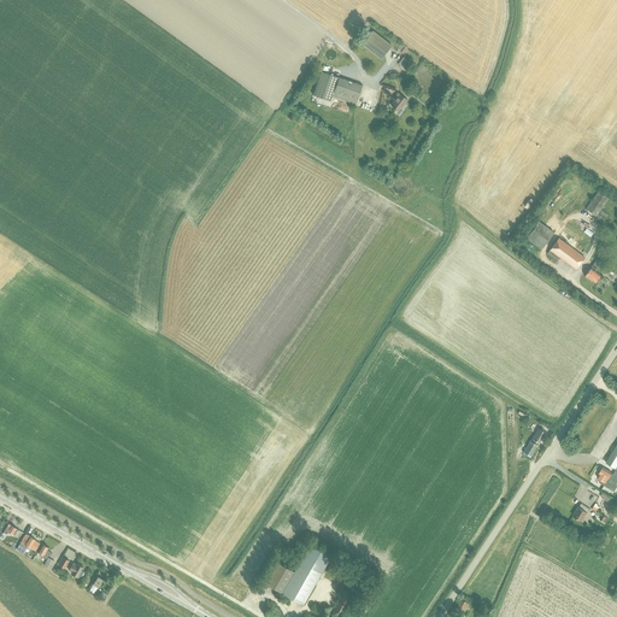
[(381,59),(392,45),(372,30),(362,45),(381,59)]
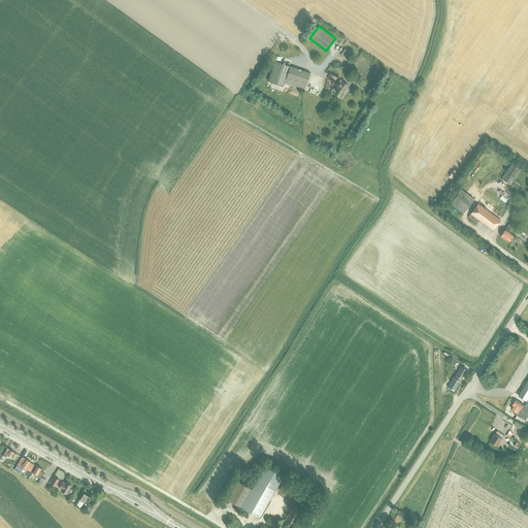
[(344,48),(340,55),(348,60),(353,55),(344,48)]
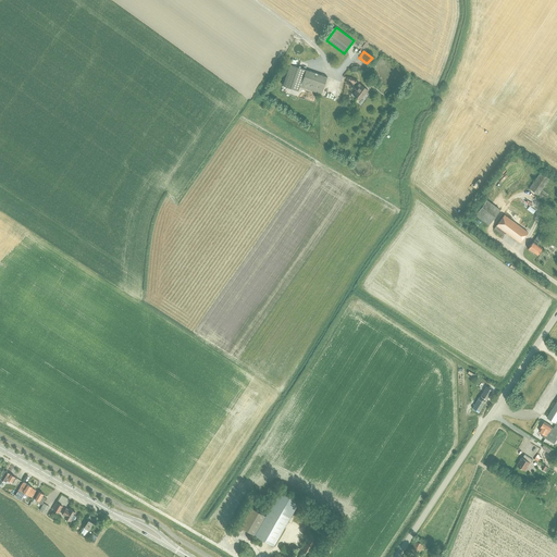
[(291,64),(283,86),(298,91),(300,85),(300,87),(321,95),(327,77),(291,64)]
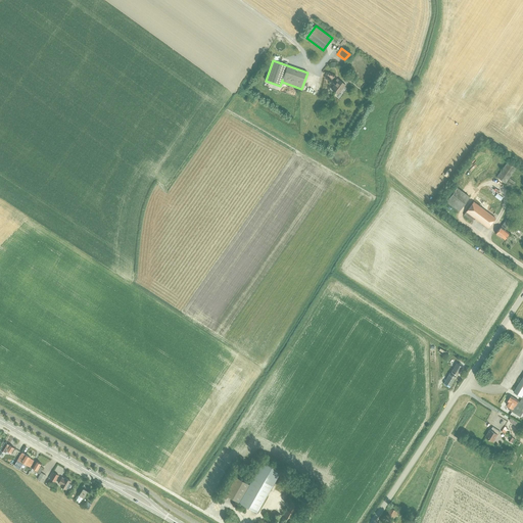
[(336,82),(331,89),(338,94),(345,85),(337,79),(335,82),(336,82)]
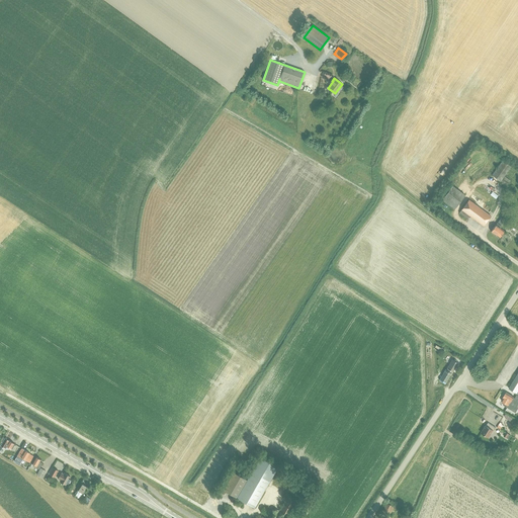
[(502,161),(492,175),(506,186),(510,181),(504,176),(511,167),(502,161)]
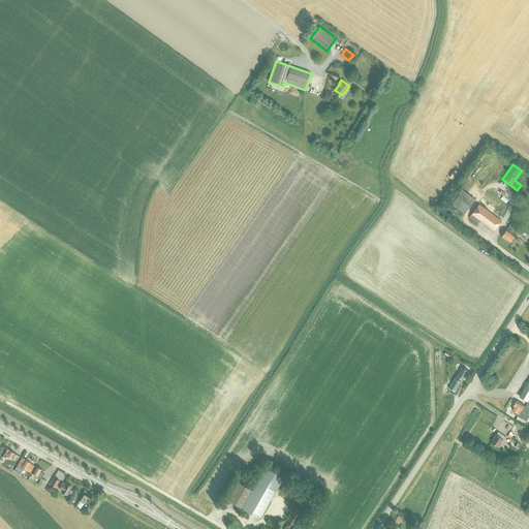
[(494,230),(501,221),(478,204),(469,217),(477,224),(480,220),(494,230)]
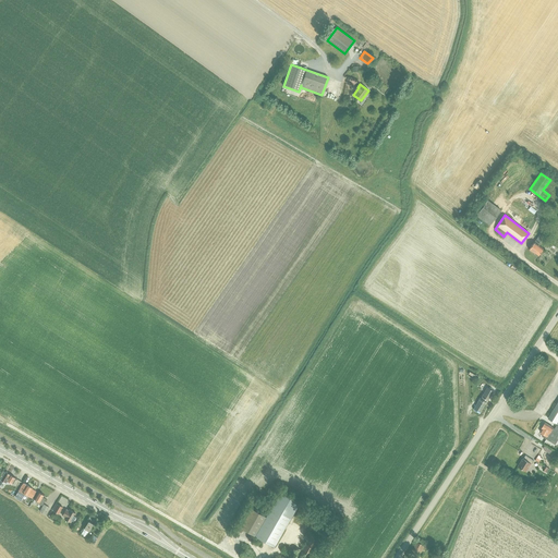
[(540,234),(538,235),(529,250),(537,256),(543,249),(538,245),(541,243),(538,243),(543,238),(540,234)]
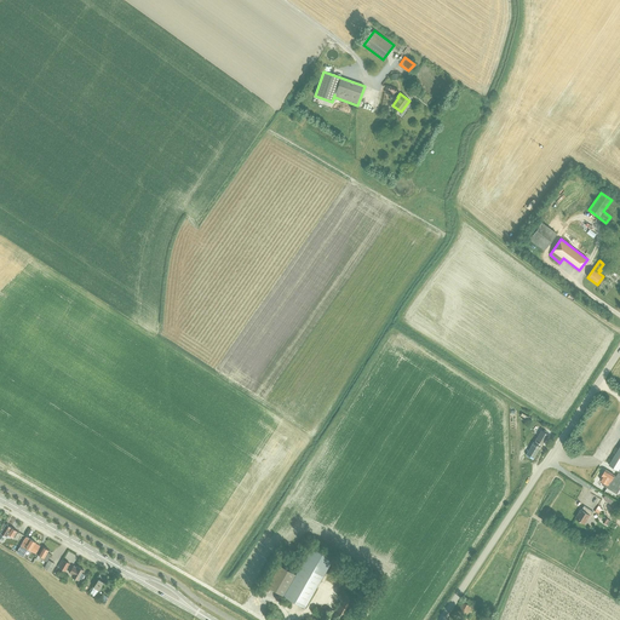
[(534,442),(526,455),(533,459),(540,447),(539,446),(540,445),(543,446),(549,435),(546,434),(547,431),(544,430),(544,431),(541,430),(535,441),(537,442),(535,443),(534,442)]
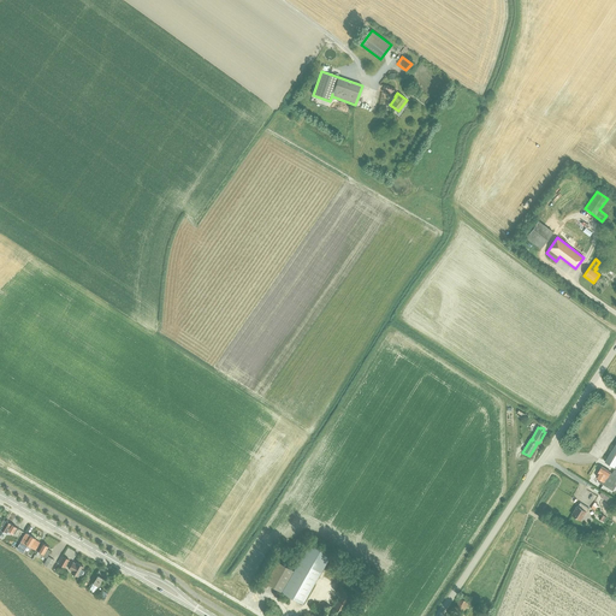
[(615,443),(603,466),(611,472),(614,467),(615,468),(615,443)]
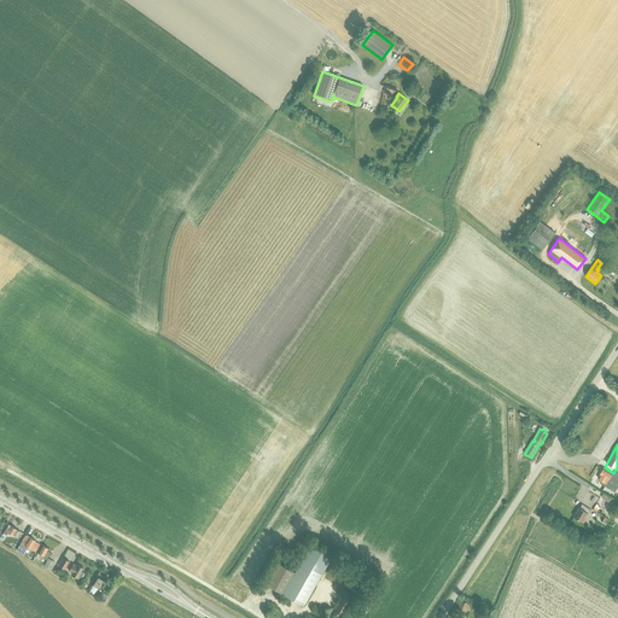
[(604,468),(598,478),(602,481),(600,483),(605,487),(611,489),(617,477),(617,471),(614,474),(612,473),(604,468)]
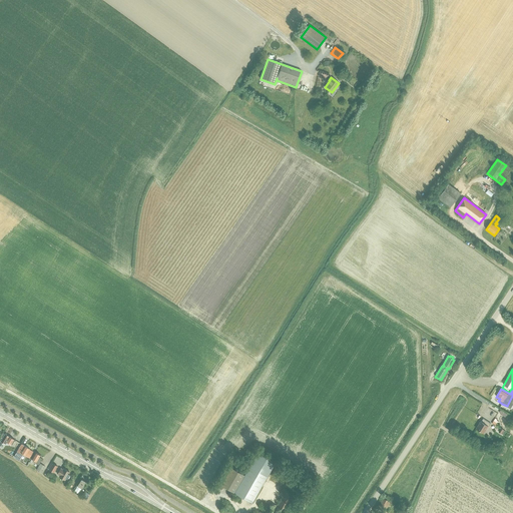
[(512,417),(501,410),(499,412),(500,413),(500,414),(504,417),(503,418),(512,424),(512,423),(512,417)]
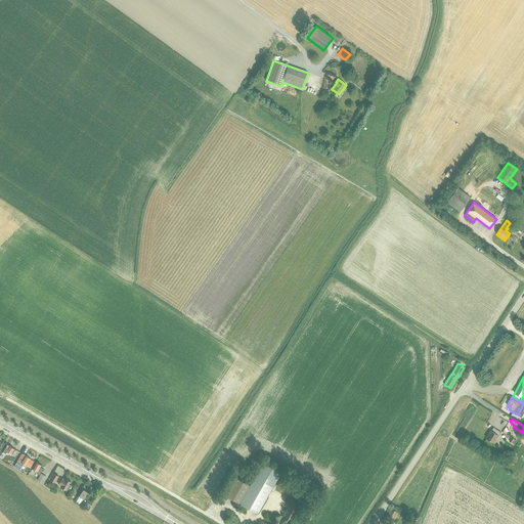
[(494,442),(497,437),(498,435),(499,436),(501,432),(493,428),(491,431),(486,438),(494,442)]
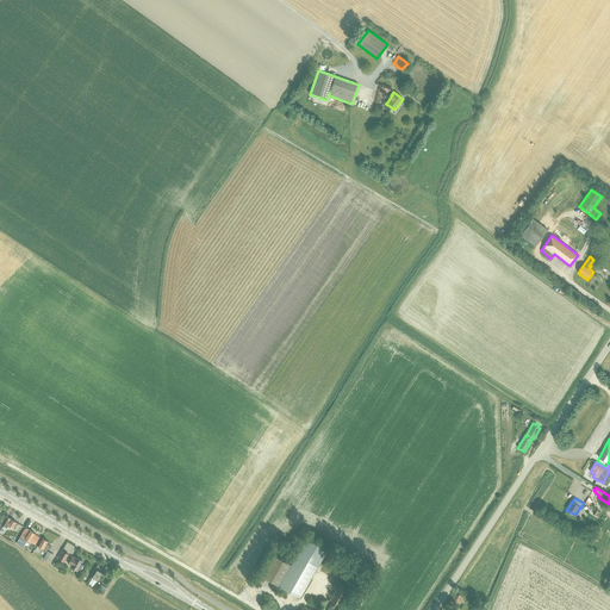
[(13,528),(17,522),(11,520),(11,518),(6,516),(4,515),(0,520),(0,530),(4,526),(6,528),(7,526),(13,528)]
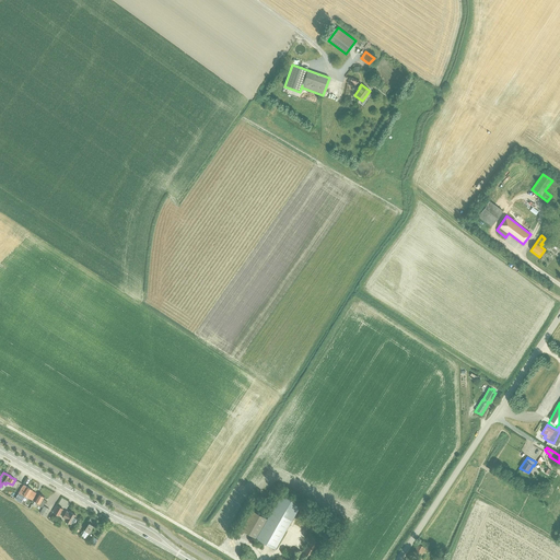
[(35,496),(36,492),(32,490),(23,485),(15,499),(21,502),(25,496),(27,497),(31,493),(35,496)]
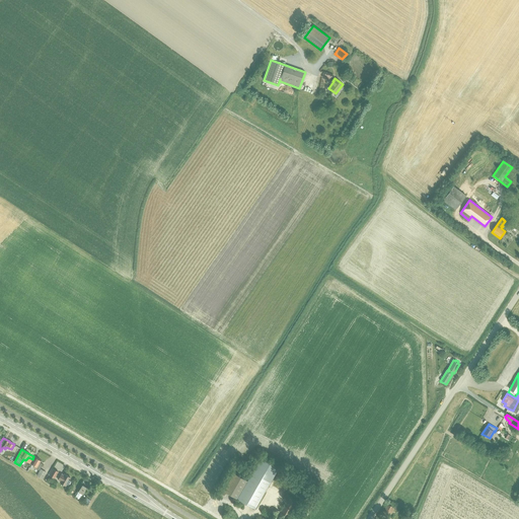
[(35,457),(30,467),(31,468),(33,466),(36,467),(35,468),(40,470),(38,474),(43,477),(48,466),(41,461),(41,460),(35,457)]
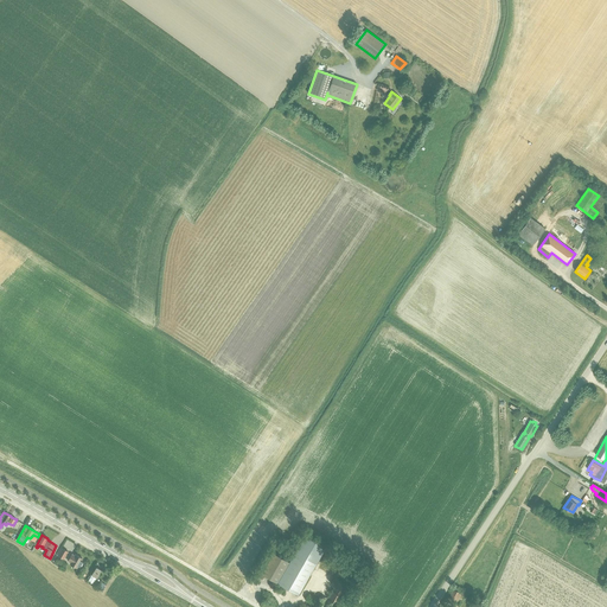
[(305,536),(298,547),(289,562),(274,553),(261,574),(298,595),(325,548),(305,536)]
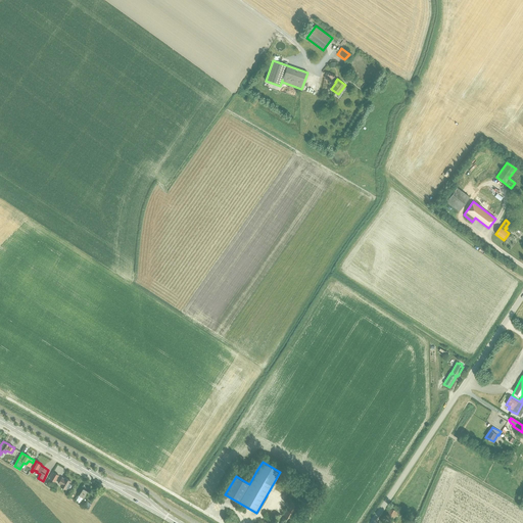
[(50,478),(55,481),(58,475),(53,472),(50,478)]
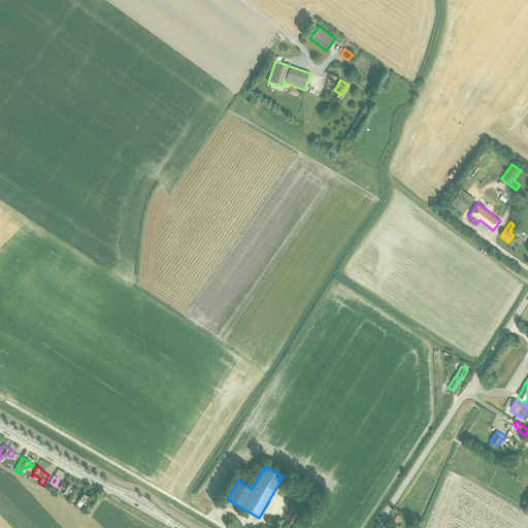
[(71,486),(65,483),(65,484),(63,482),(59,488),(62,489),(61,490),(67,494),(68,492),(69,493),(72,489),(70,488),(71,486)]
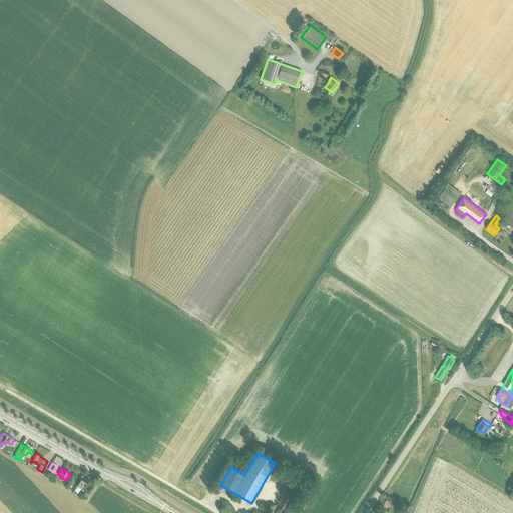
[(86,498),(88,494),(86,492),(85,494),(80,491),(81,488),(82,488),(85,482),(81,479),(75,490),(77,492),(76,492),(78,494),(78,493),(83,496),(86,498)]
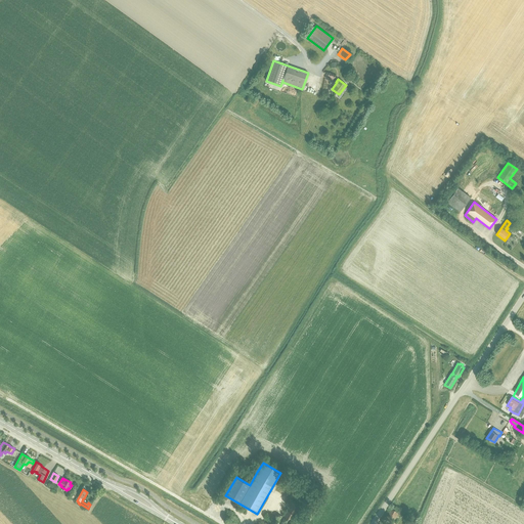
[(291,500),(282,517),(279,523),(290,523),(300,506),(291,500)]
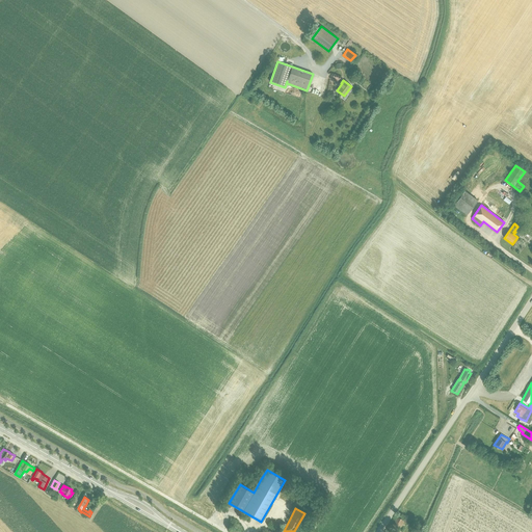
[(408,524),(409,521),(404,517),(403,520),(398,516),(394,524),(400,528),(404,521),(408,524)]
